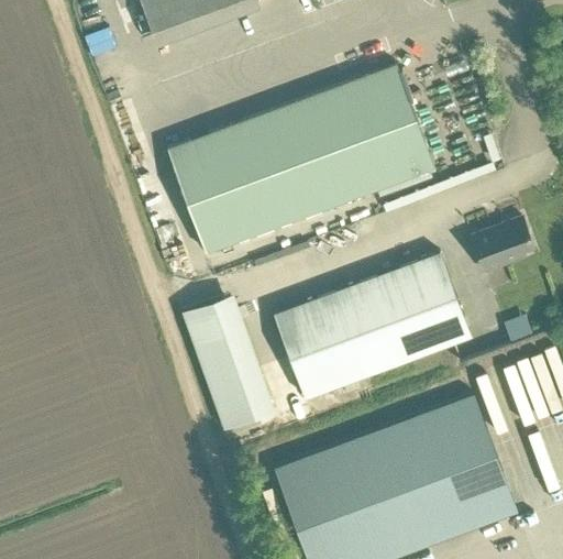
[(138,0),(154,42),(260,2),(257,0),(138,0)]
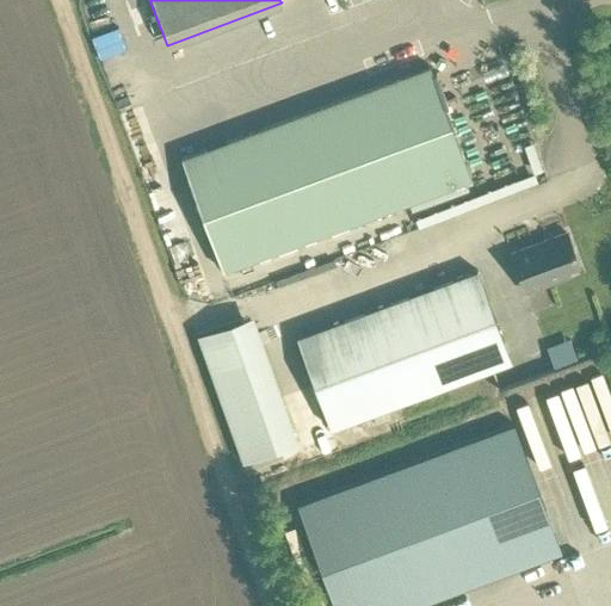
[(470,183),(430,70),(180,162),(222,273),(338,232),(470,183)]
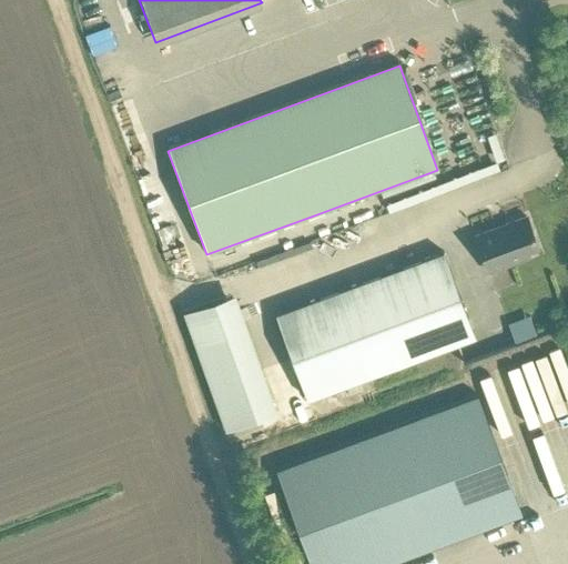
[(537,250),(526,220),(506,228),(507,231),(496,235),(495,231),(475,239),(489,275),(529,261),(527,254),(537,250)]
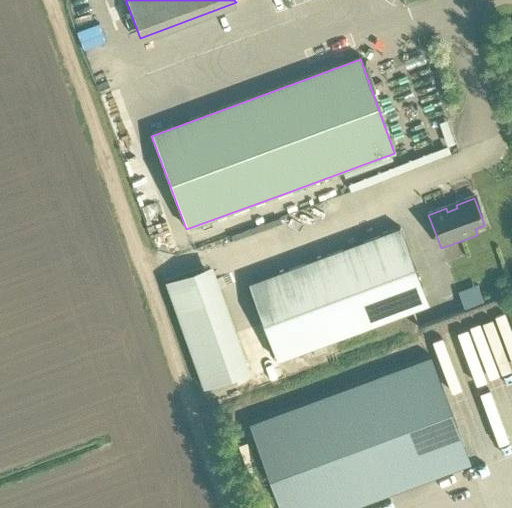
[(427,306),(399,230),(248,286),(276,362),(427,306)]
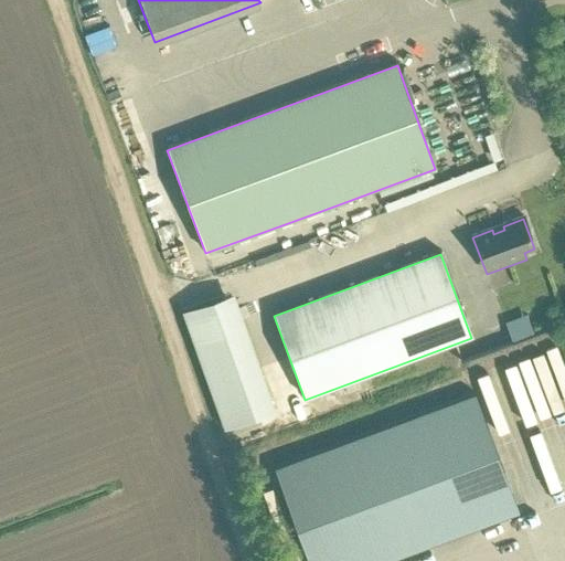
[(182,314),(223,431),(276,412),(234,295),(182,314)]
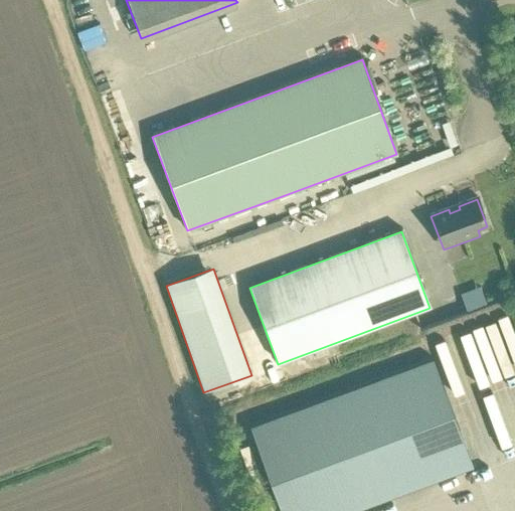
[(461,306),(466,321),(485,315),(480,300),(461,306)]
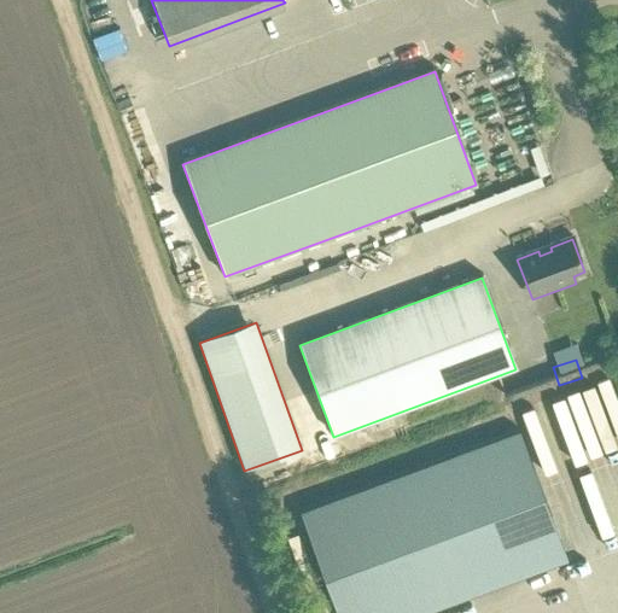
[(617,425),(607,403),(600,407),(612,433),(617,430),(617,425)]
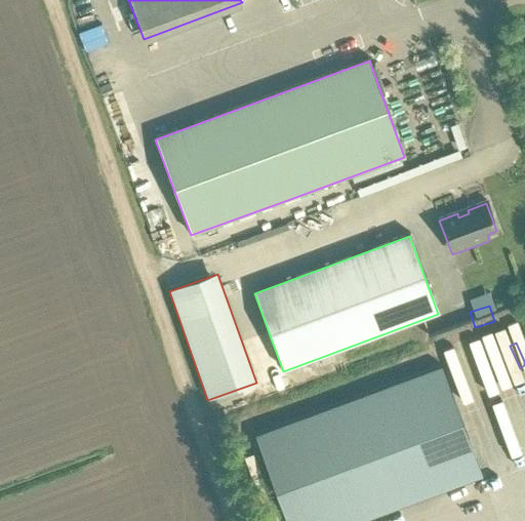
[(361,520),(482,476),(442,368),(257,438),(288,520),(361,520)]
